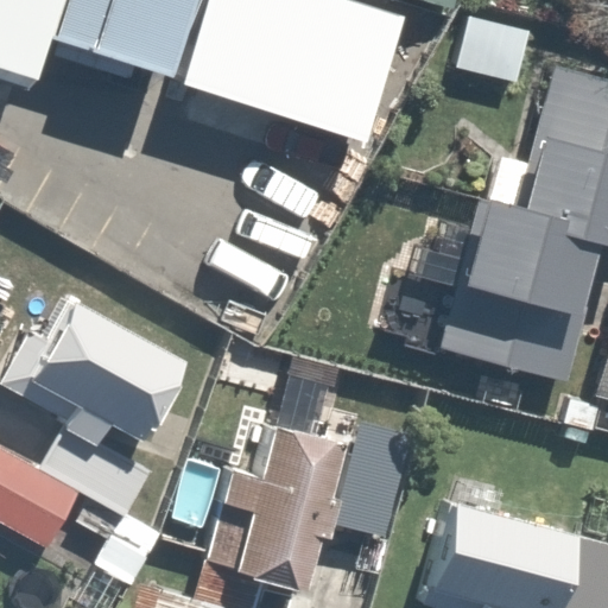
[(0,0),(0,76),(36,88),(55,42),(56,37),(67,0),(0,0)]
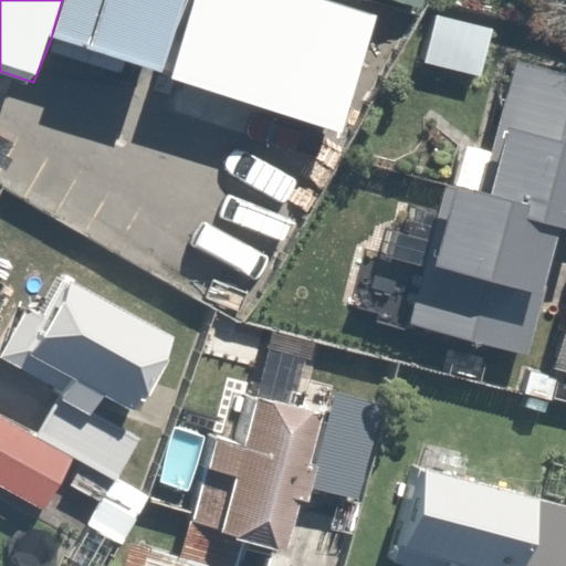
[(185,0),(62,0),(52,34),(51,39),(164,72),(185,0)]
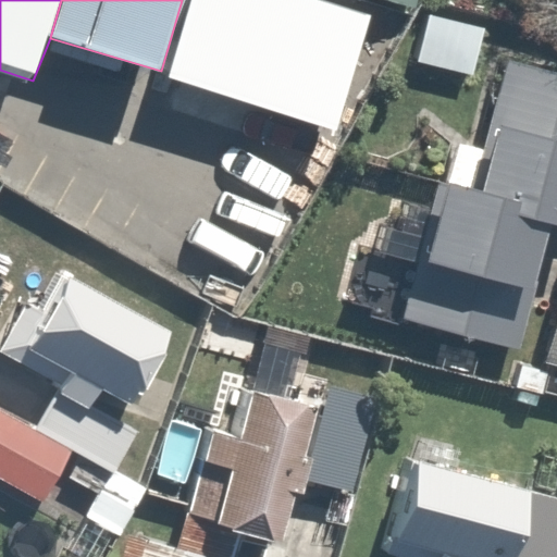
[(371,15),(323,0),(192,0),(171,77),(335,132),(371,15)]
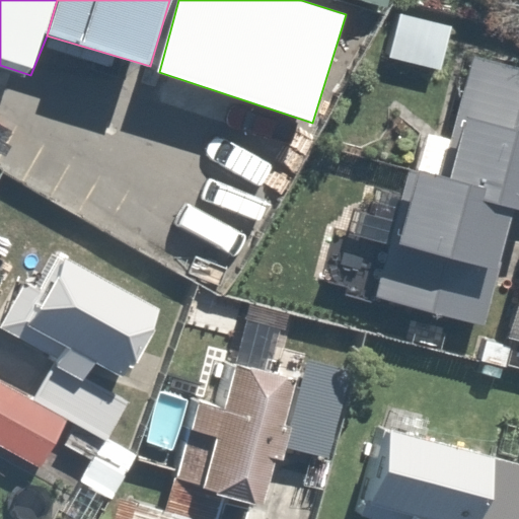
[(517,254),(495,340),(518,346),(518,21),(459,8),(423,161),(388,153),(355,293),(478,322),(498,250),(517,254)]
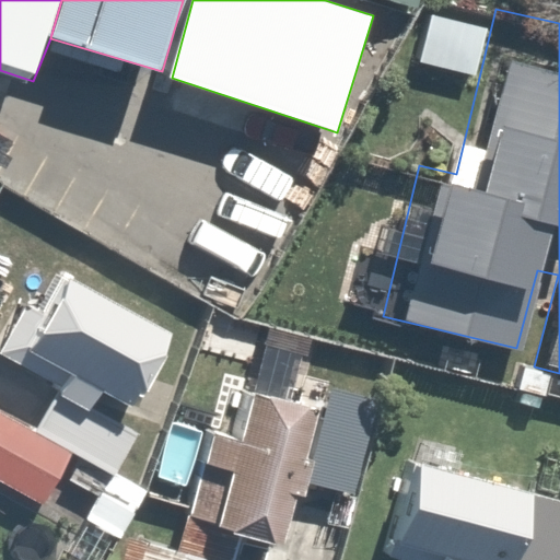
[(179,305),(43,254),(10,342),(147,394),(179,305)]
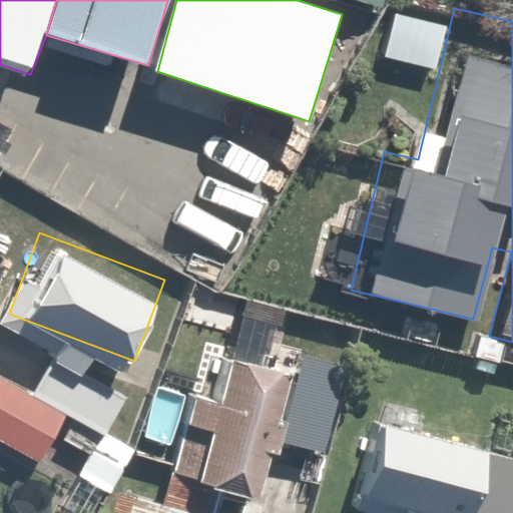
[(255,503),(289,367),(205,347),(171,483),(255,503)]
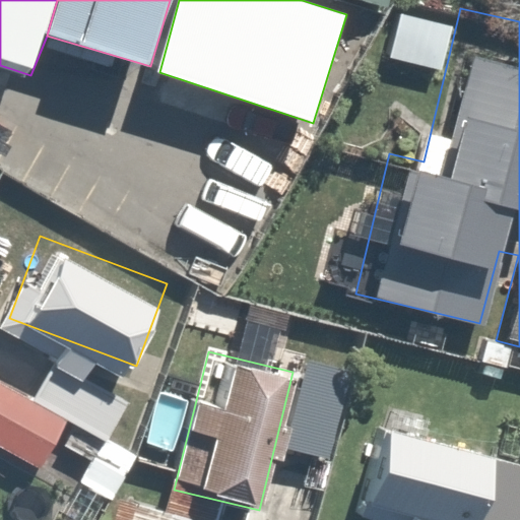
[(67,413),(0,374),(0,447),(36,468),(67,413)]
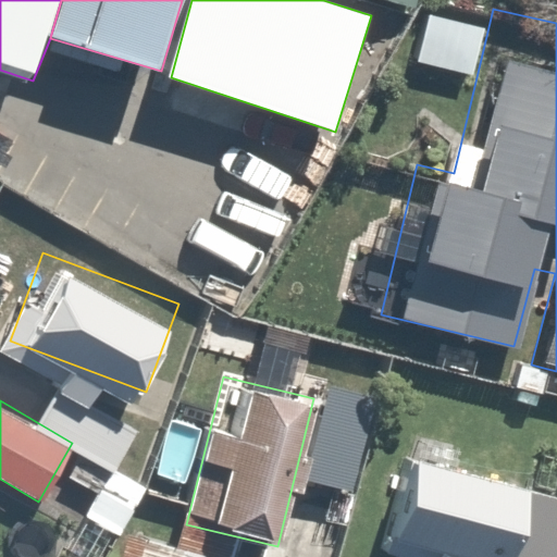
[(448,556),(556,556),(556,496),(393,456),(372,537),(448,556)]
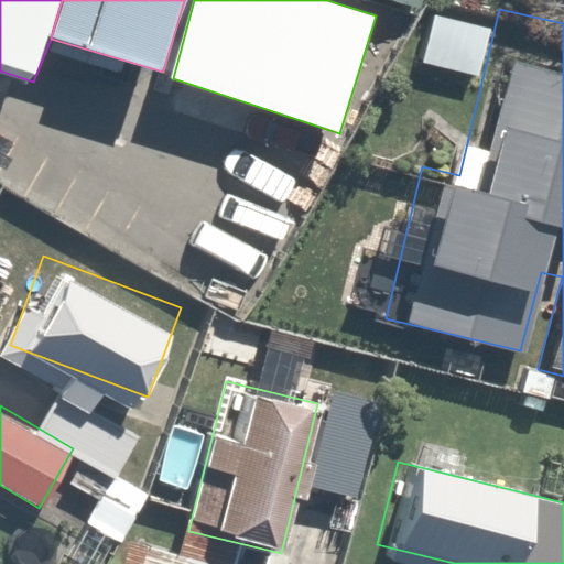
[(235,563),(237,557),(123,535),(117,563),(235,563)]
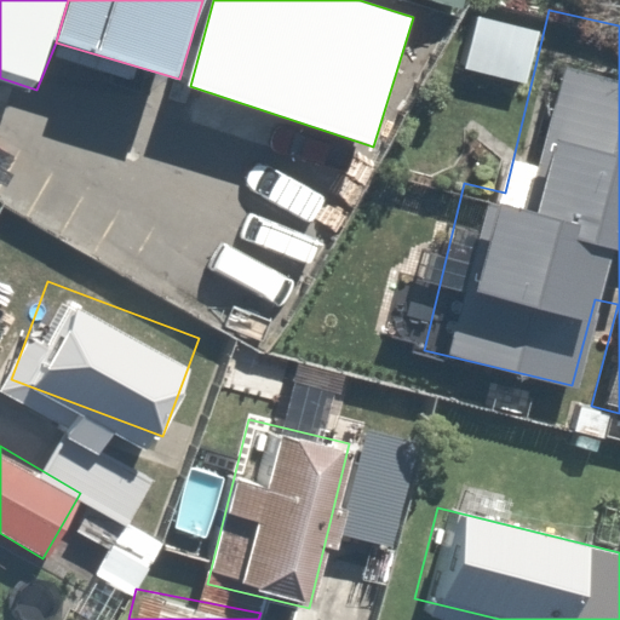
All buildings are outlined.
